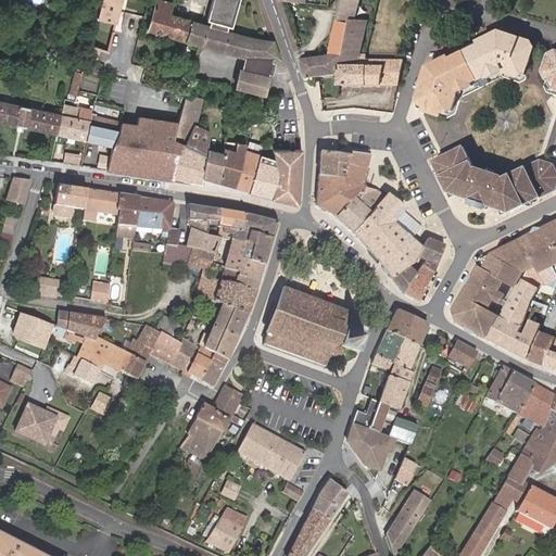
[(122,0),(101,0),(98,17),(116,22),(122,0)]
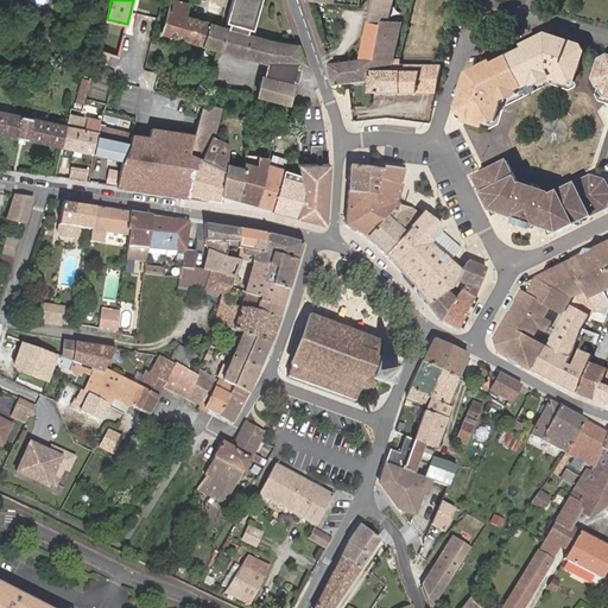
[(304,63),(297,44),(271,39),(271,40),(247,33),(228,27),(187,14),(189,4),(176,0),(169,0),(160,32),(219,49),(266,63),(298,63),(304,63)]
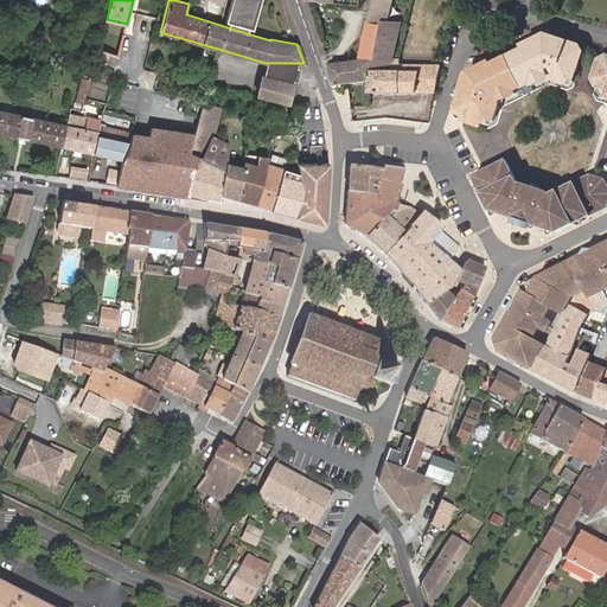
[(228,27),(247,33),(249,26),(251,26),(259,0),(231,0),(227,19),(230,19),(228,27)]
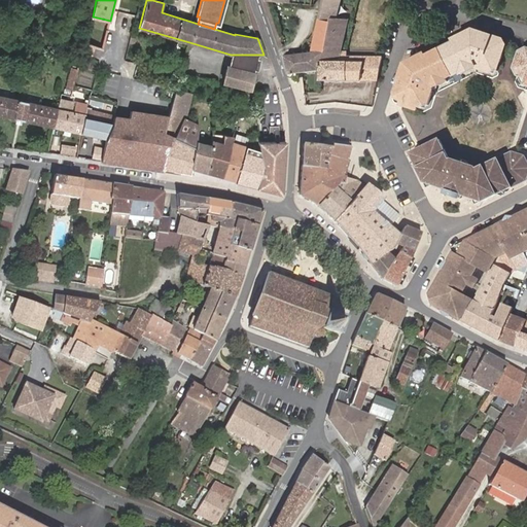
[(339,62),(342,49),(349,20),(338,19),(341,3),(341,0),(323,0),(313,53),(285,56),(287,65),(289,73),(303,72),(321,70),(323,62),(339,62)]
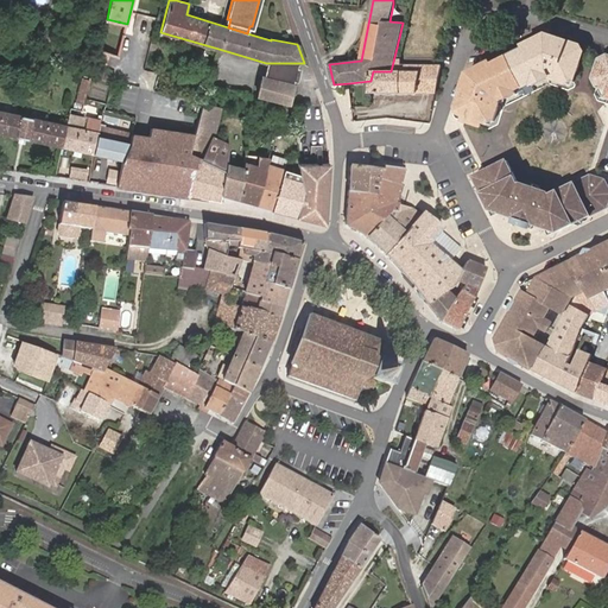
[(54,36),(43,33),(42,44),(46,45),(52,46),(54,36)]
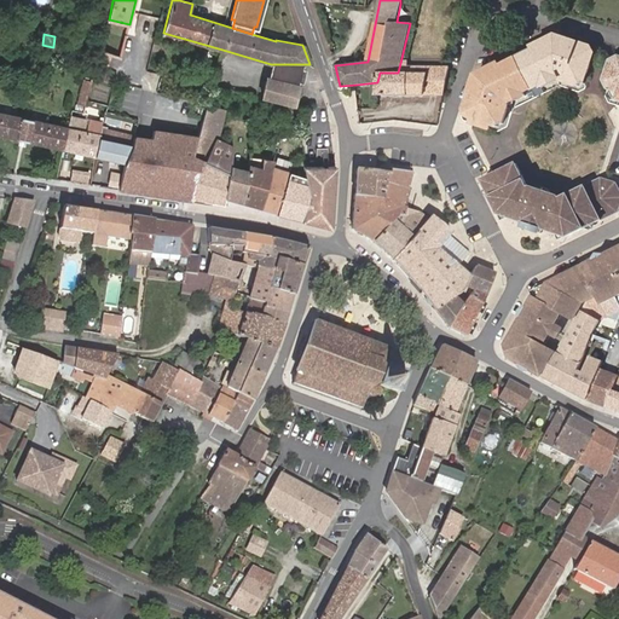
[(496,126),(502,125),(508,106),(508,105),(507,102),(556,77),(557,81),(559,81),(577,86),(583,84),(593,55),(590,47),(556,36),(532,48),(533,52),(501,67),(499,64),(474,77),(463,113),(469,119),(496,126)]
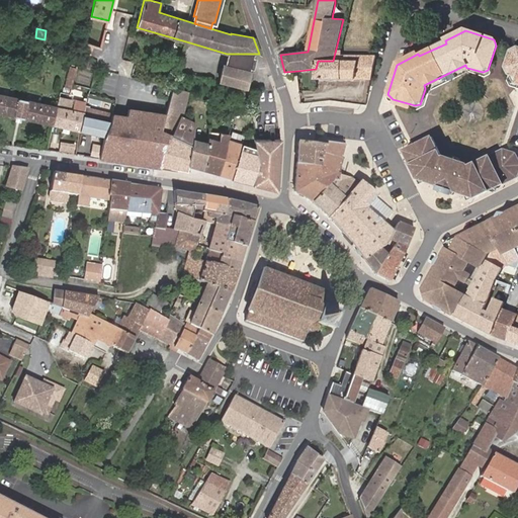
[(517,49),(512,52),(507,67),(511,74),(517,76),(517,49)]
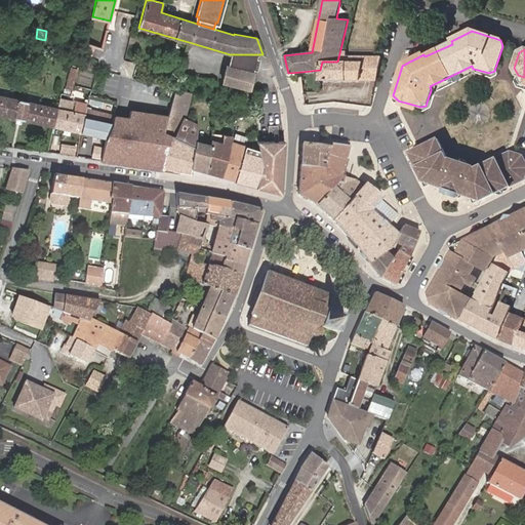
[(253,72),(257,54),(230,54),(227,65),(253,72)]
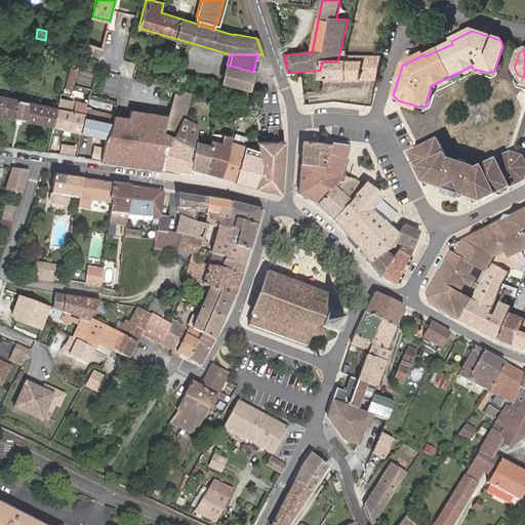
[(319,79),(376,80),(380,56),(346,55),(345,62),(337,62),(322,62),(320,70),(319,79)]
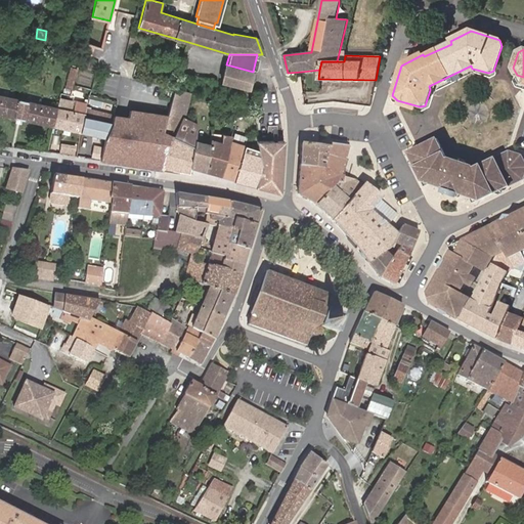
[(249,88),(253,72),(226,64),(222,82),(249,88)]
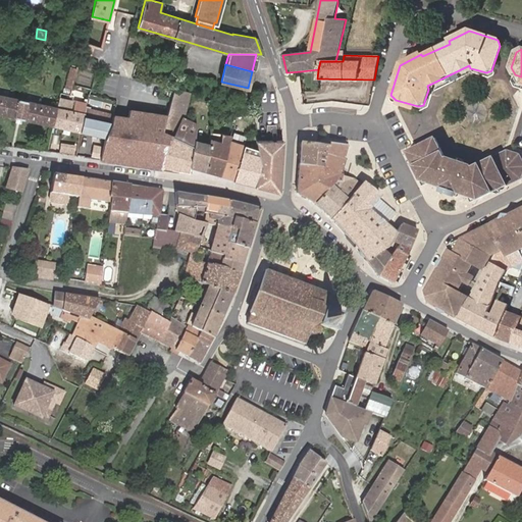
[(185,116),(190,91),(175,87),(168,113),(163,132),(172,136),(194,147),(190,167),(207,171),(210,143),(195,139),(197,122),(185,116)]
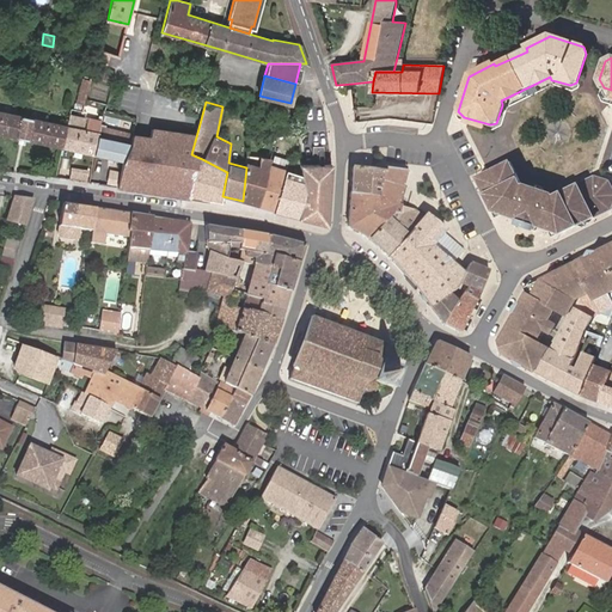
[(0,133),(17,136),(22,115),(0,110),(0,133)]
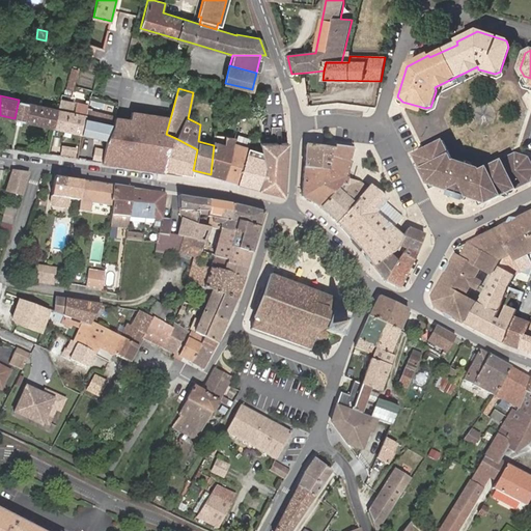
[(57,108),(19,100),(15,118),(54,128),(57,108)]
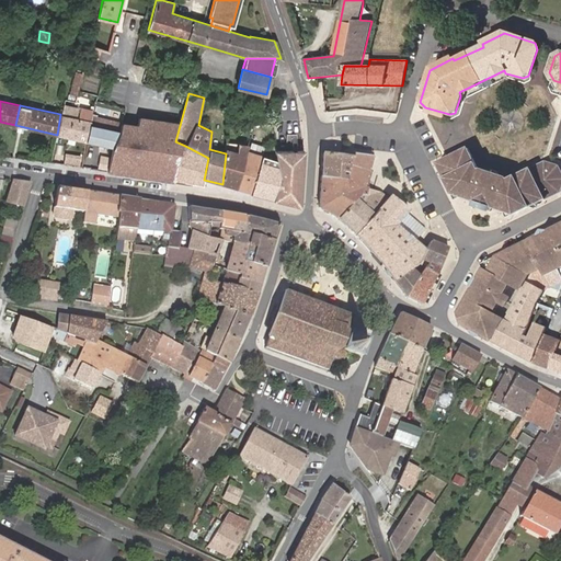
[(60,114),(57,135),(86,141),(92,116),(93,110),(81,106),(79,115),(83,115),(83,119),(79,118),(76,117),(78,109),(63,105),(60,114)]
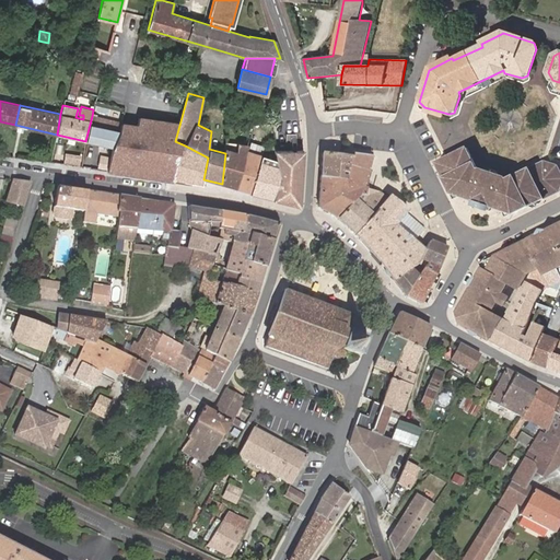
[(92,116),(85,141),(112,147),(120,123),(92,116)]
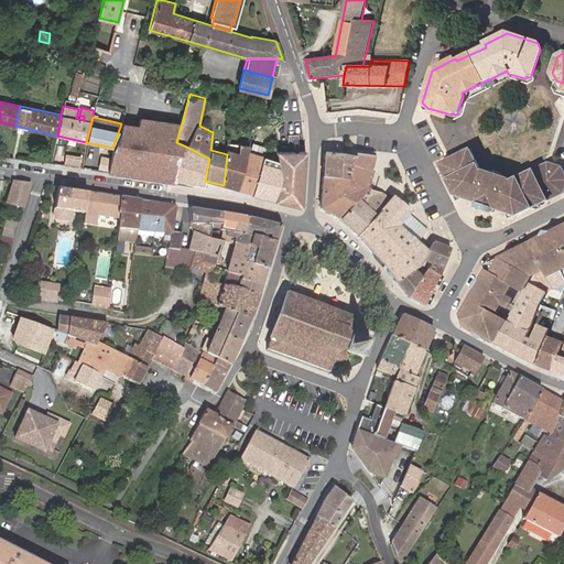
[(186,147),(176,142),(182,122),(143,117),(141,125),(122,121),(121,123),(112,148),(109,172),(176,182),(180,162),(186,147)]
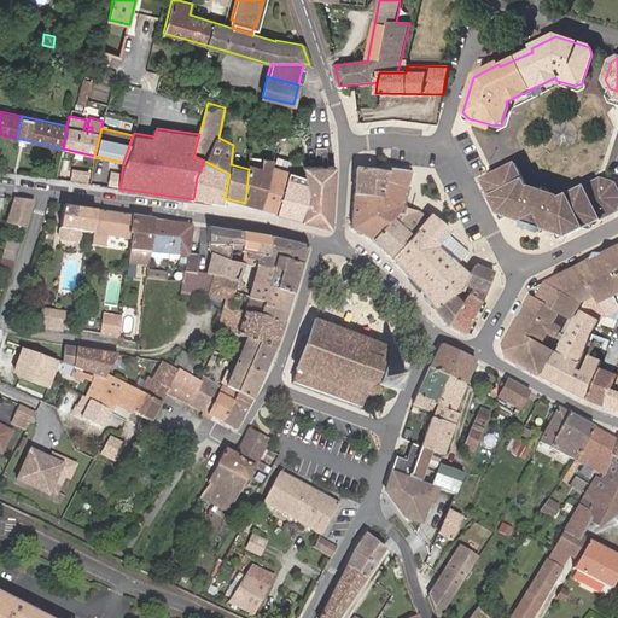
[(576,145),(577,132),(552,129),(551,143),(576,145)]
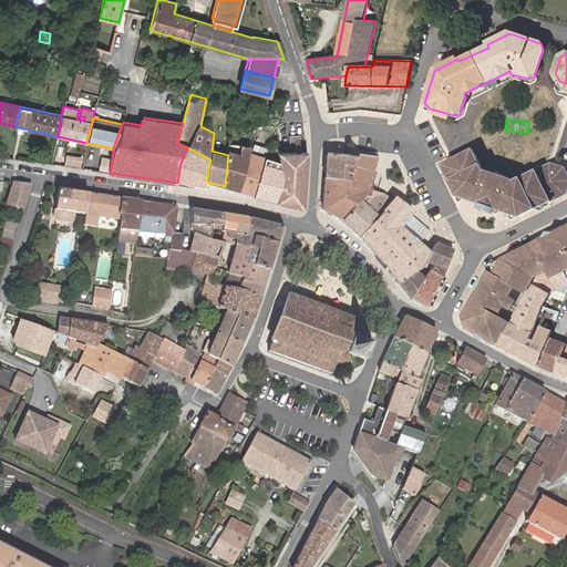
[(228,150),(228,155),(225,186),(238,189),(249,151),(251,147),(243,145),(240,145),(239,152),(228,150)]
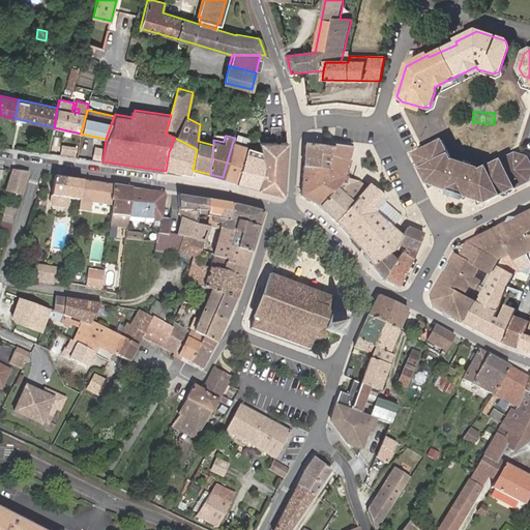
[(197,149),(175,138),(169,152),(166,171),(192,176),(193,170),(197,149)]
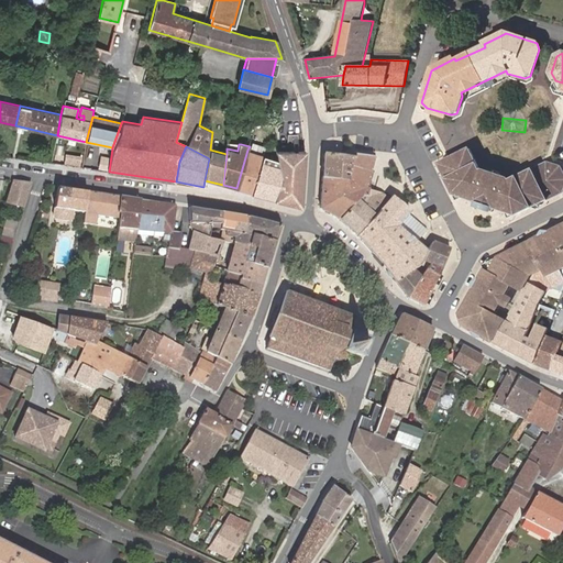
[(236,188),(252,194),(264,155),(247,150),(236,188)]
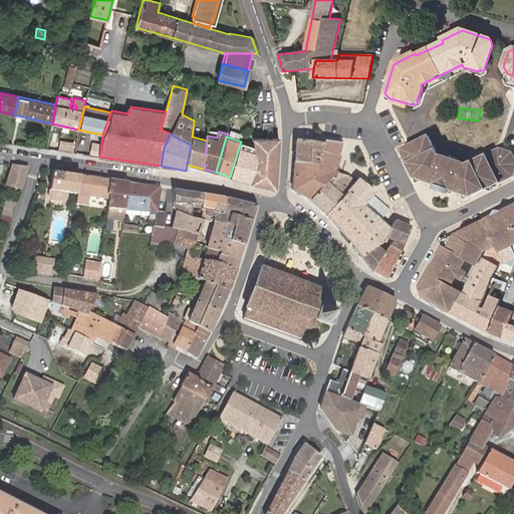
[(454,189),(476,196),(513,176),(513,151),(502,148),(470,164),(468,165),(467,163),(445,156),(443,157),(441,154),(432,137),(404,150),(416,173),(419,178),(438,184),(454,189)]
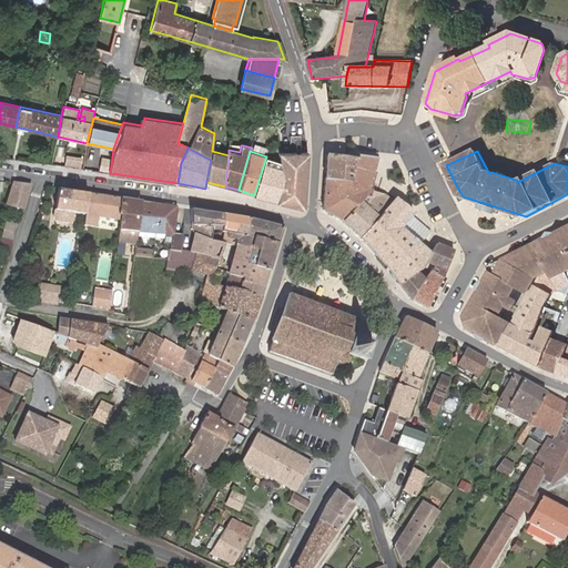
[(304,206),(307,153),(279,152),(281,162),(284,179),(276,202),(303,209),(304,206)]
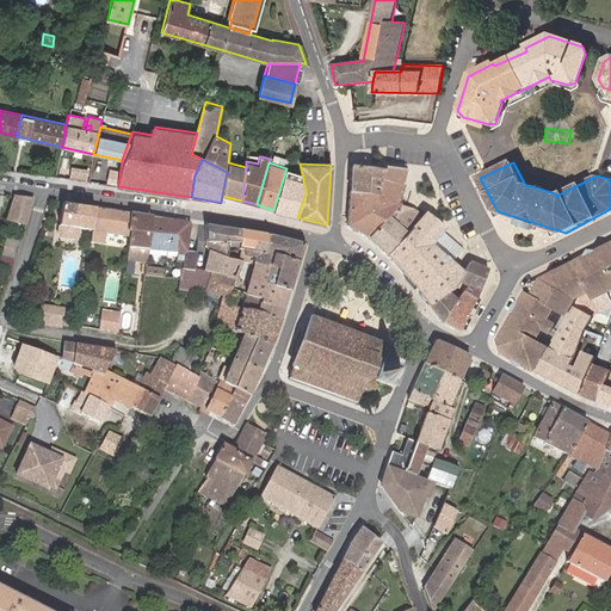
[(71,179),(87,181),(88,170),(72,167),(71,179)]
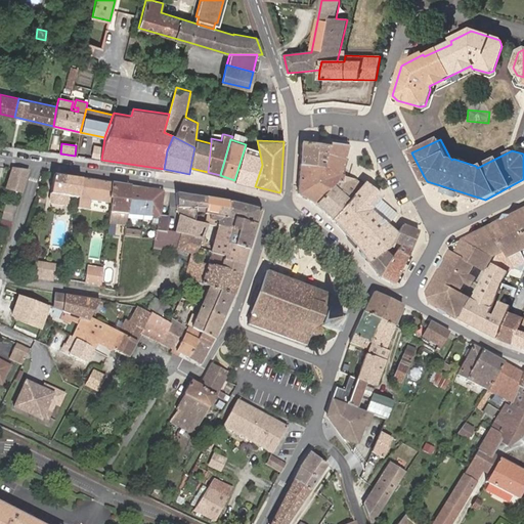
[(298,193),(316,204),(338,181),(342,182),(344,176),(340,175),(344,159),(348,145),(329,143),(329,147),(325,168),(300,165),(298,193)]
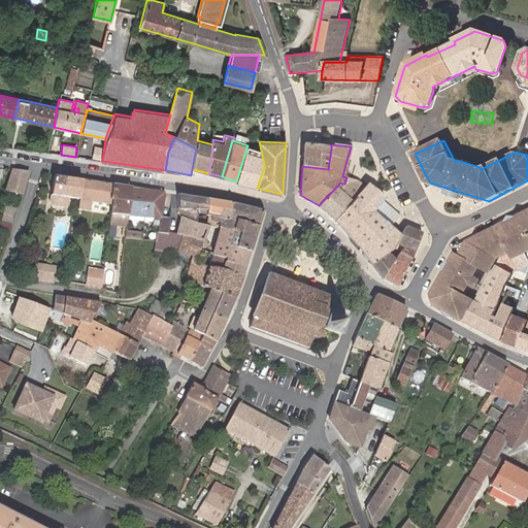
[(303,144),(302,166),(328,169),(331,149),(303,144)]
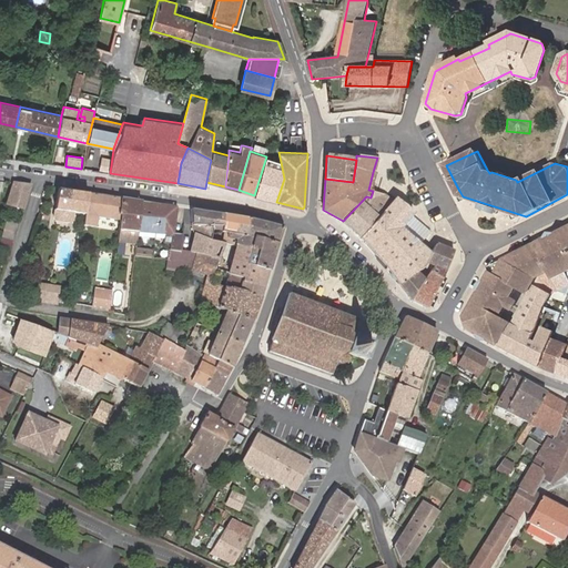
[(254,195),(276,202),(284,179),(281,162),(266,156),(254,195)]
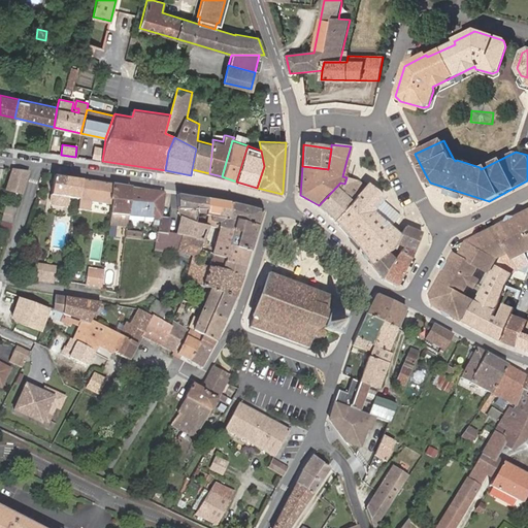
[(342,176),(347,177),(351,161),(347,160),(342,176)]
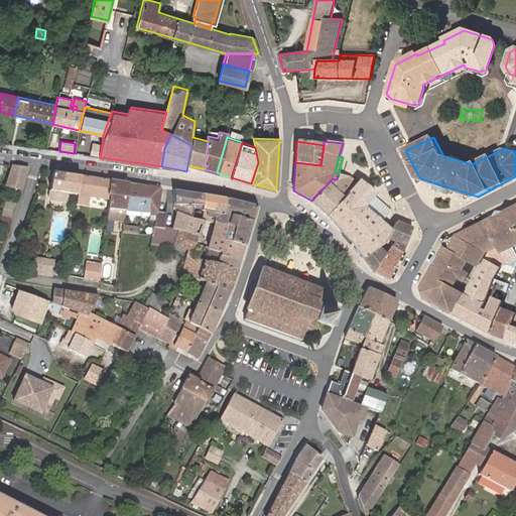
[(20,191),(28,168),(11,166),(5,187),(20,191)]
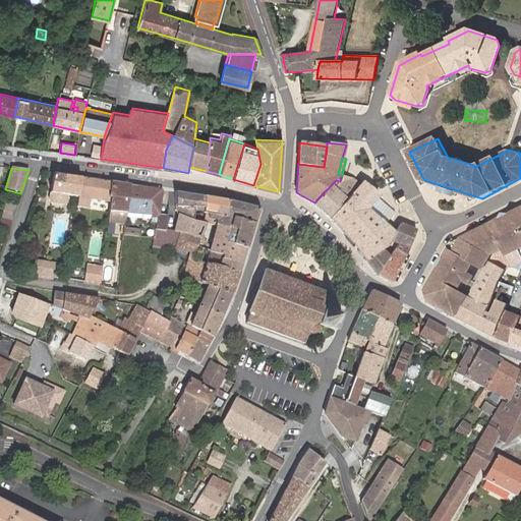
[(80,177),(53,174),(50,193),(77,196),(80,177)]
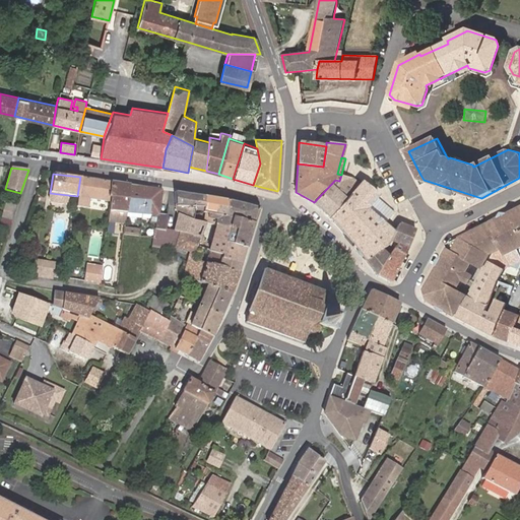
[(347,197),(362,183),(352,177),(341,175),(339,181),(338,185),(346,193),(344,195),(347,197)]
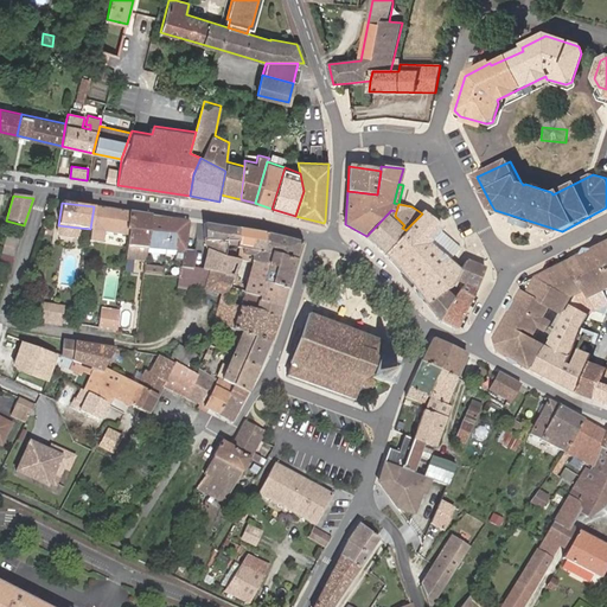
[(90,229),(88,242),(100,244),(102,231),(128,235),(131,212),(94,206),(90,229)]
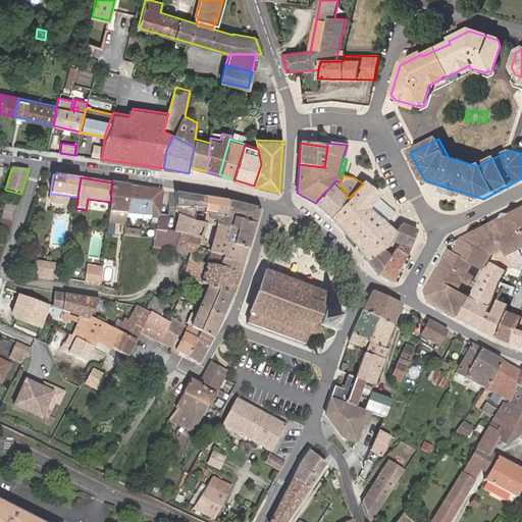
[(315,203),(330,217),(349,198),(346,196),(348,194),(340,186),(341,181),(336,180),(315,203)]
